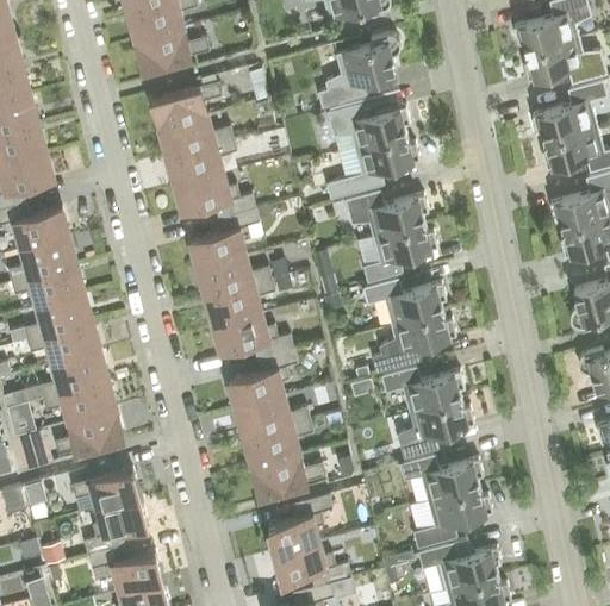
[(124,0),(129,12),(173,0),(124,0)]
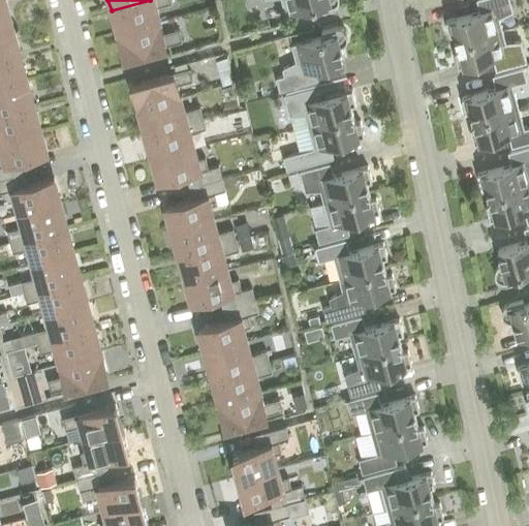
[(150,0),(112,10),(118,35),(159,24),(155,10),(172,6),(169,0),(150,0)]
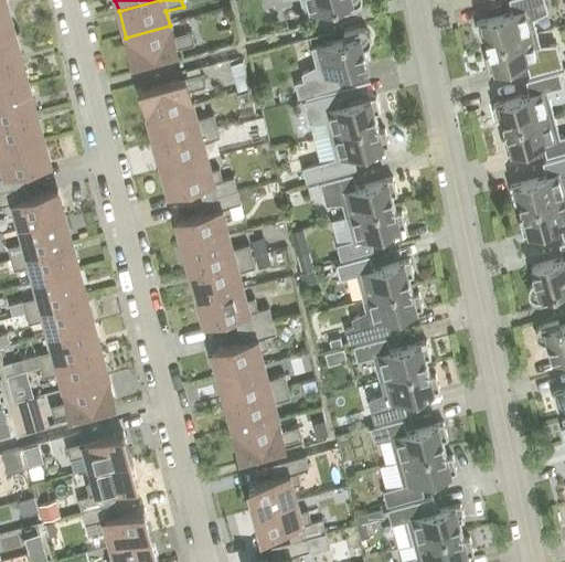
[(283,0),(284,0),(289,0),(299,0),(305,18),(338,9),(340,14),(354,10),(356,10),(358,9),(359,8),(360,7),(361,6),(361,4),(362,2),(362,0),(361,0),(283,0)]
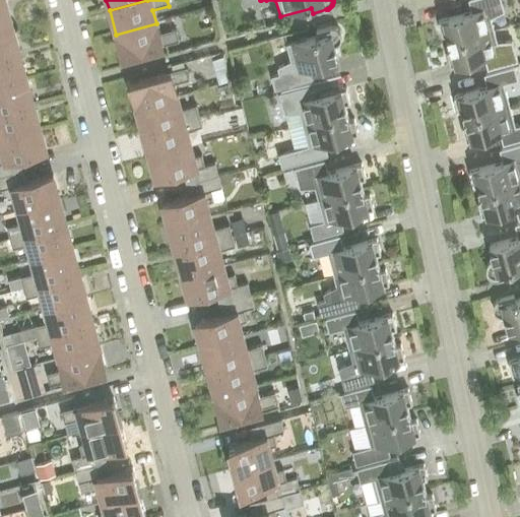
[(447,37),(449,45),(494,33),(490,20),(504,14),(500,0),(476,0),(469,2),(472,14),(448,21),(438,23),(442,39),(447,37)]
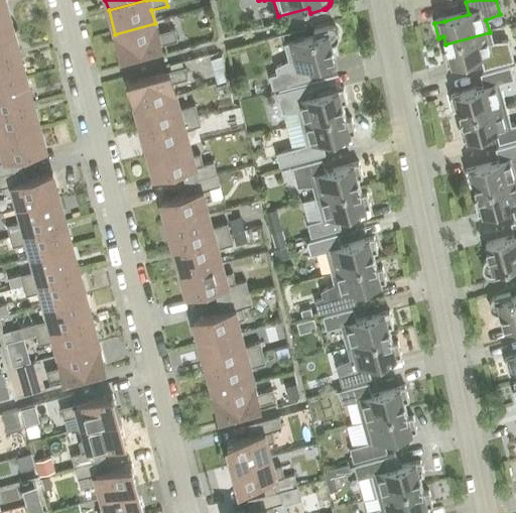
[(0,34),(12,31),(6,7),(0,8),(0,34)]
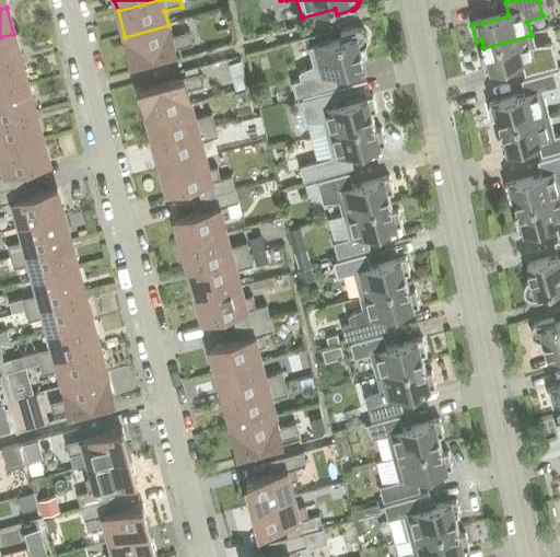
[(125,37),(132,62),(193,47),(189,34),(172,39),(168,25),(125,37)]
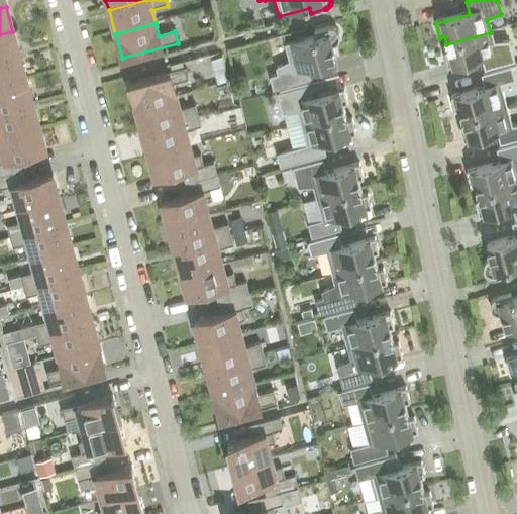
[(278,77),(270,79),(274,91),(310,82),(307,70),(336,62),(332,48),(334,47),(335,46),(336,45),(338,44),(338,42),(339,40),(339,38),(339,36),(339,35),(338,34),(337,33),(336,31),(335,31),(333,30),(332,29),(330,29),(328,29),(314,33),(315,39),(285,47),(290,64),(276,70),(278,77)]
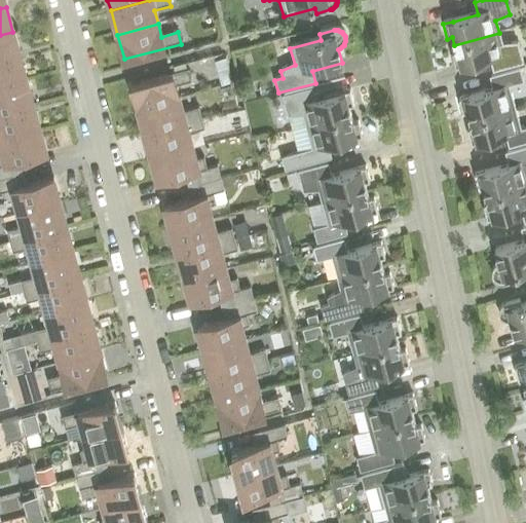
[(0,62),(20,58),(12,32),(0,35),(0,62)]
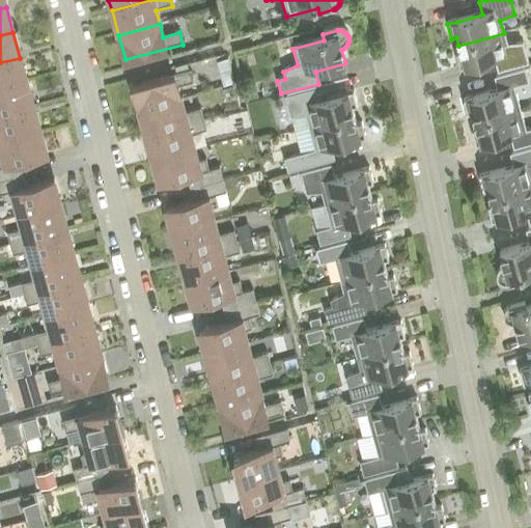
[(504,33),(458,46),(460,54),(456,55),(459,71),(470,67),(495,60),(498,73),(528,64),(523,45),(507,46),(504,33)]
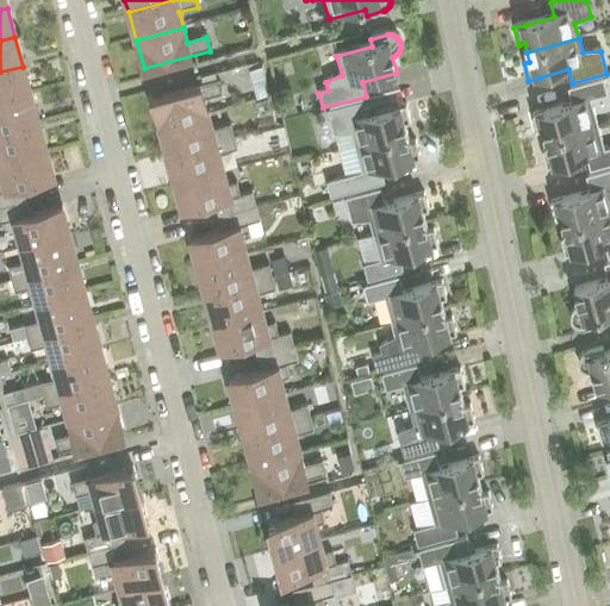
[(0,102),(31,95),(23,67),(0,72),(0,102)]
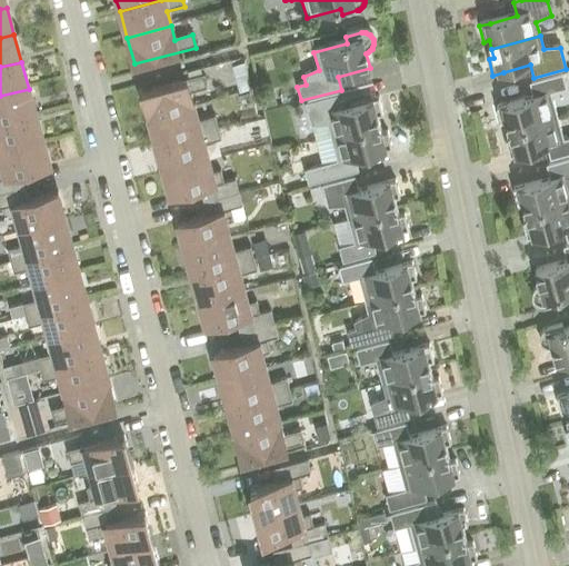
[(506,122),(509,131),(557,118),(550,95),(566,90),(562,76),(530,85),(533,98),(507,106),(497,108),(501,125),(506,122)]
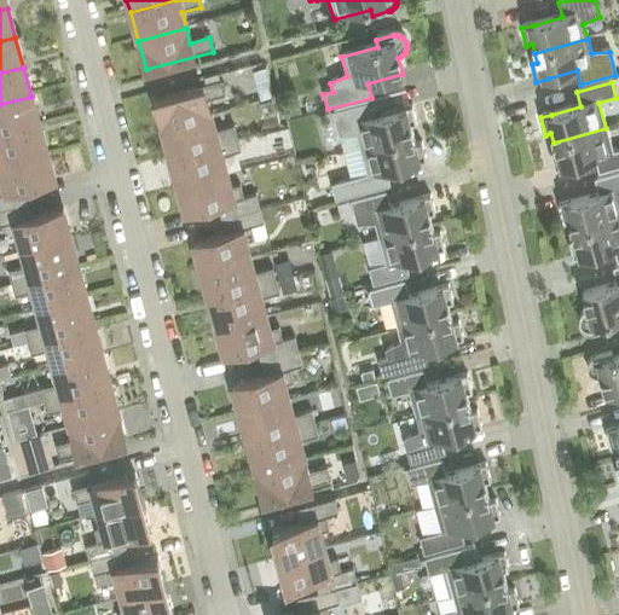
[(155,103),(163,132),(210,119),(207,103),(225,98),(221,85),(155,103)]
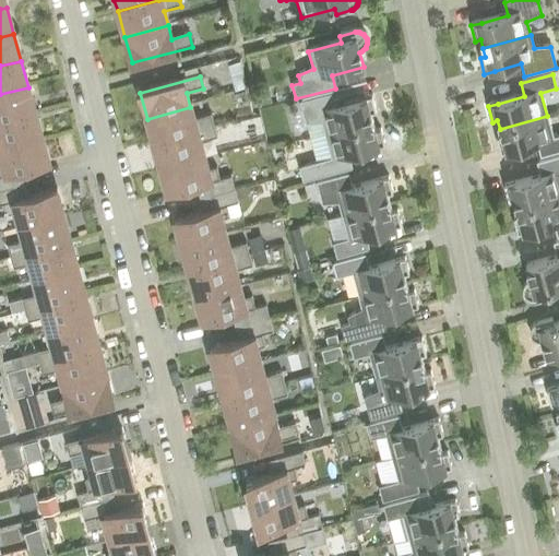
[(242,78),(233,80),(236,92),(246,90),(242,78)]
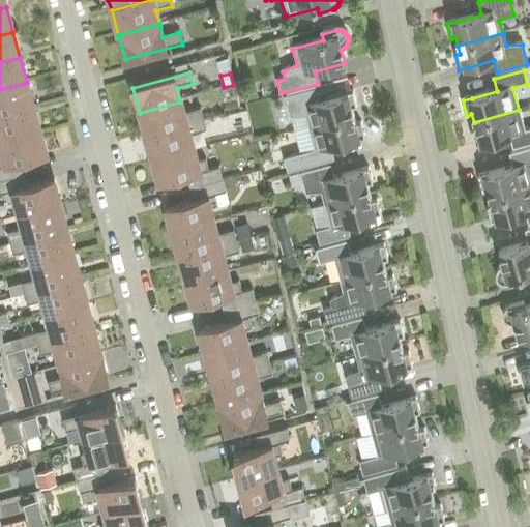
[(0,117),(33,108),(27,83),(0,89),(0,117)]
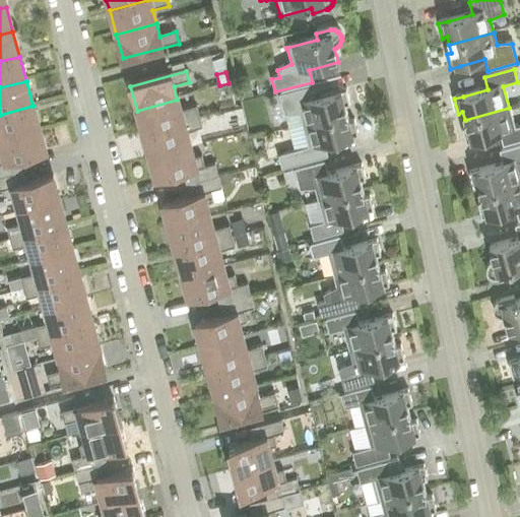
[(250,86),(239,89),(242,101),(253,98),(250,86)]
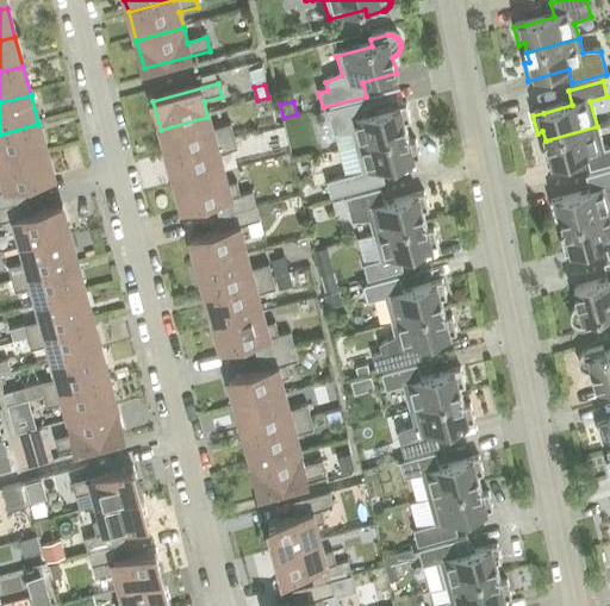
[(362,104),(328,113),(334,136),(352,135),(355,149),(408,135),(404,125),(410,124),(405,107),(394,110),(394,111),(366,118),(362,104)]
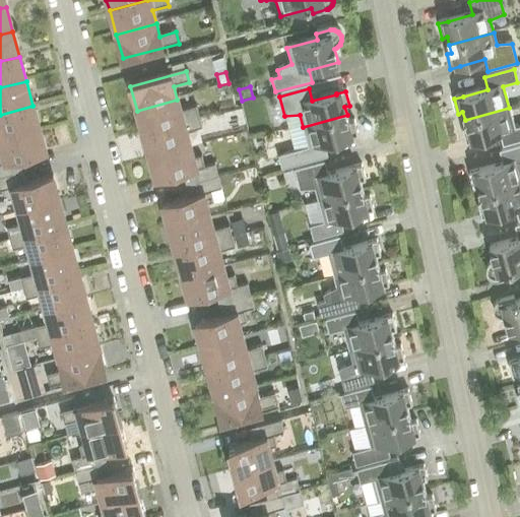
[(137,111),(143,134),(199,119),(196,108),(181,113),(177,100),(137,111)]
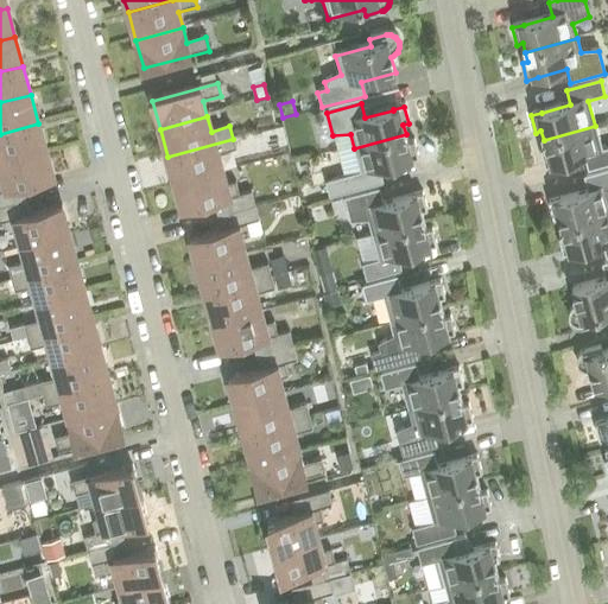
[(0,164),(46,152),(38,124),(0,134),(0,164)]
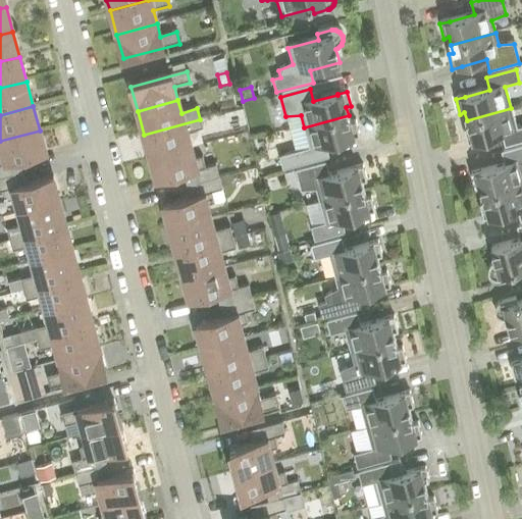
[(521,128),(517,131),(511,108),(467,120),(469,128),(464,130),(468,145),(477,142),(502,135),(505,147),(521,142),(521,128)]
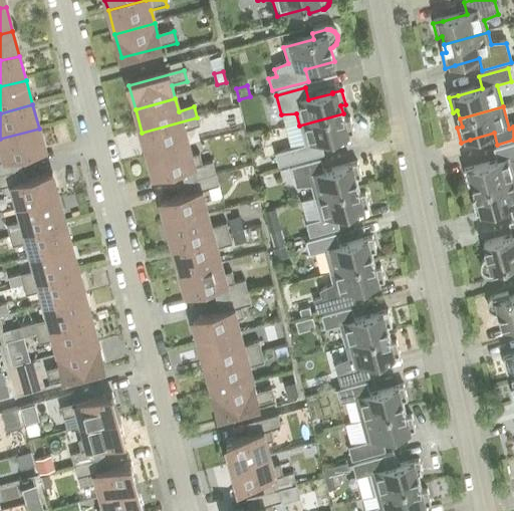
[(279,168),(323,156),(320,144),(344,137),(344,138),(353,135),(350,120),(345,121),(343,113),(299,125),(305,148),(275,156),(279,168)]
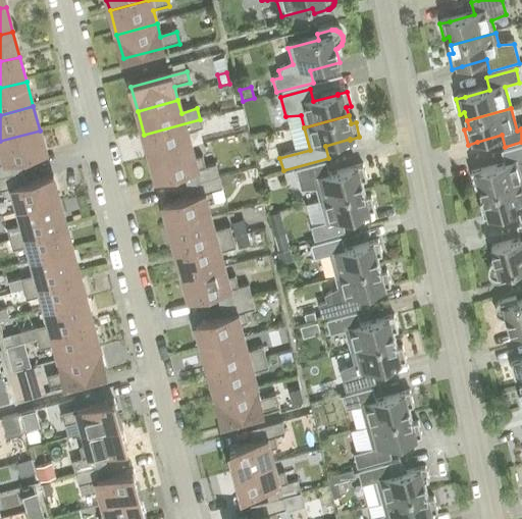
[(144,135),(150,158),(191,147),(187,135),(203,130),(200,119),(144,135)]
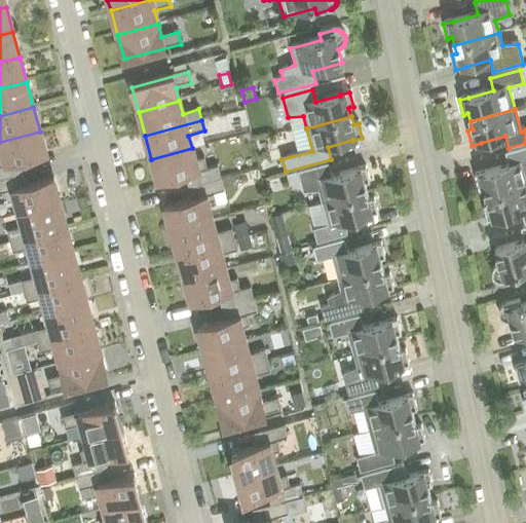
[(0,181),(21,176),(17,163),(46,156),(40,132),(0,142),(0,145),(3,155),(0,156),(0,181)]
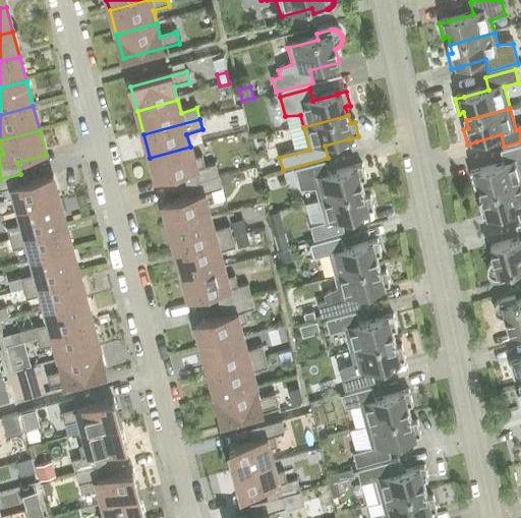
[(150,158),(157,182),(190,173),(193,185),(219,178),(215,166),(205,169),(201,158),(193,160),(190,147),(150,158)]
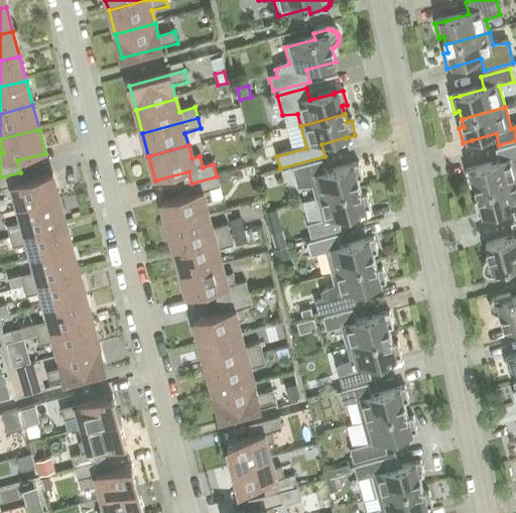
[(477,194),(515,183),(515,182),(510,161),(515,159),(515,145),(496,151),(499,163),(475,170),(466,172),(470,187),(475,185),(477,194)]
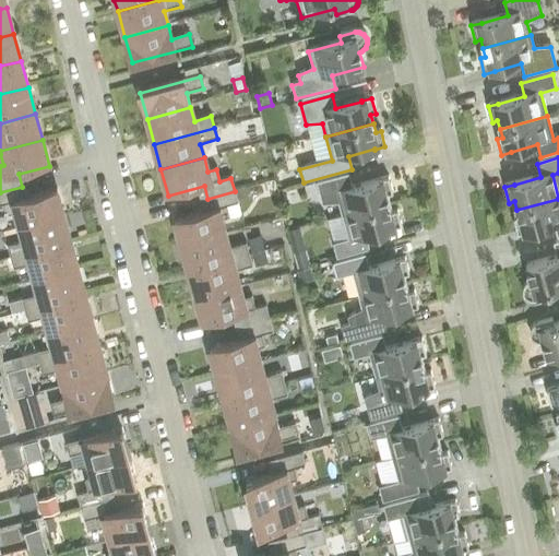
[(353,189),(352,187),(348,176),(317,185),(322,205),(339,204),(342,217),(390,204),(388,196),(393,194),(389,179),(378,181),(378,182),(353,189)]
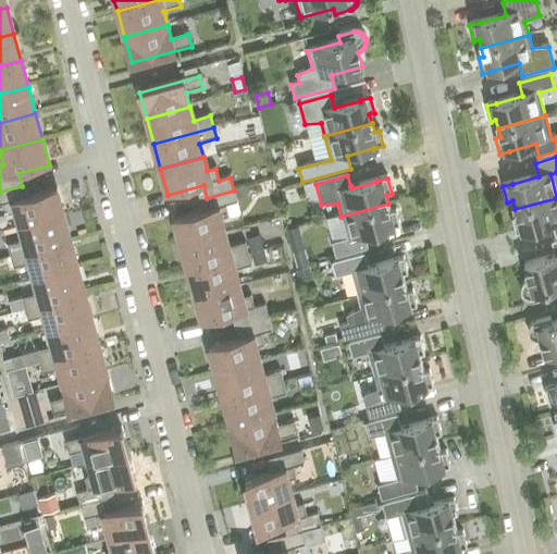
[(16,214),(20,228),(63,216),(57,191),(25,199),(22,186),(0,192),(0,206),(4,205),(8,217),(16,214)]
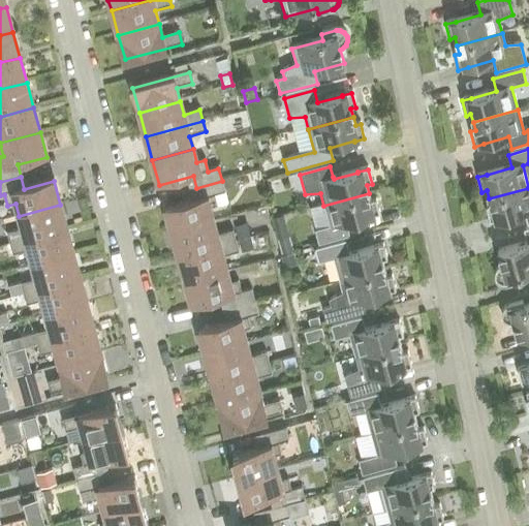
[(165,210),(172,234),(213,222),(210,210),(218,208),(215,196),(225,193),(222,181),(196,188),(199,200),(165,210)]
